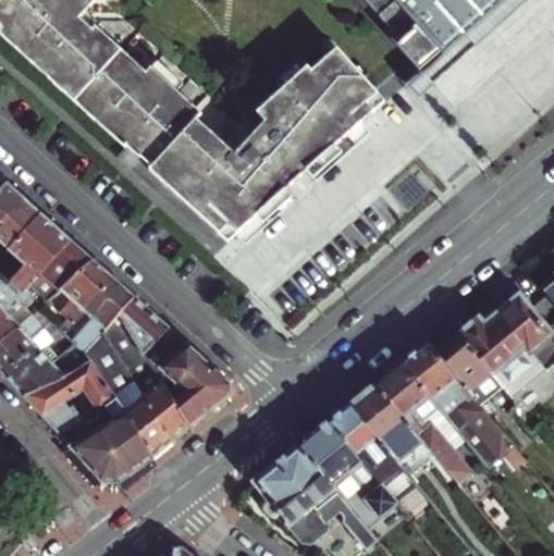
[(147,169),(218,232),(225,224),(232,232),(238,225),(229,212),(232,209),(220,194),(255,165),(277,193),(282,187),(304,169),(358,121),(382,100),(335,47),(309,69),(305,64),(254,110),(263,121),(231,150),(193,116),(197,110),(148,65),(144,69),(95,25),(91,28),(78,17),(93,0),(0,0),(0,38),(122,146),(138,157),(149,167),(147,169)]
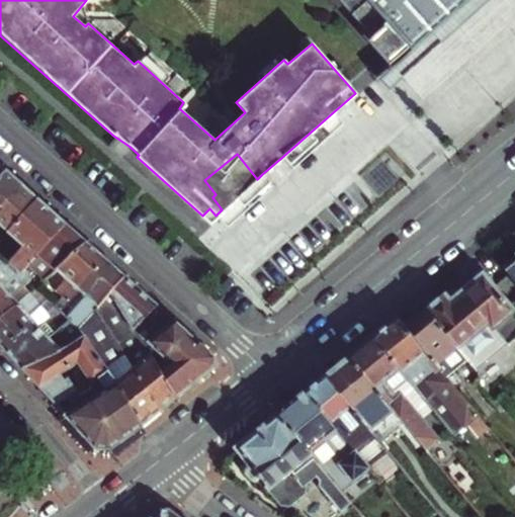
[(334,0),(379,51),(396,37),(411,55),(415,52),(410,47),(462,0),(334,0)]
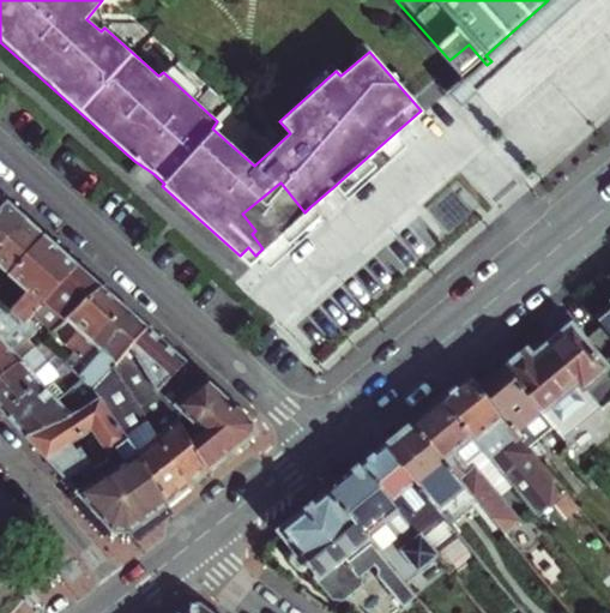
[(560,0),(557,2),(571,16),(587,0),(560,0)]
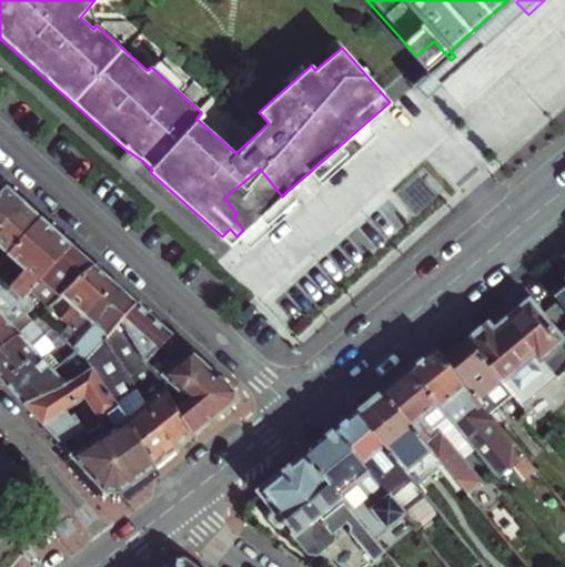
[(528,14),(516,2),(455,57),(451,60),(455,66),(474,50),(481,58),(528,14)]
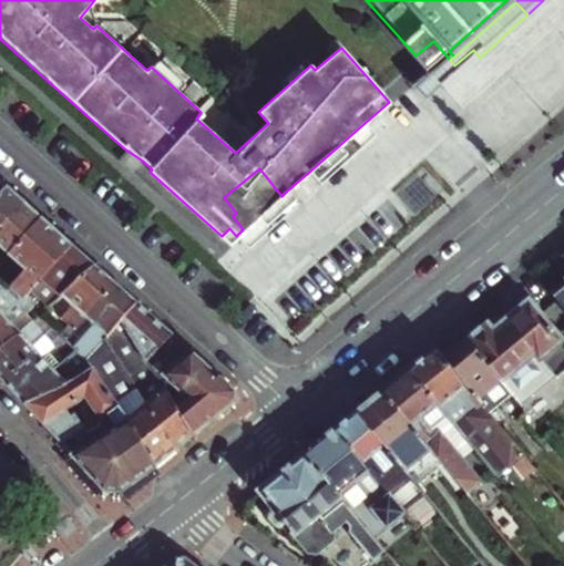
[(462,73),(480,58),(473,50),(454,65),(462,73)]
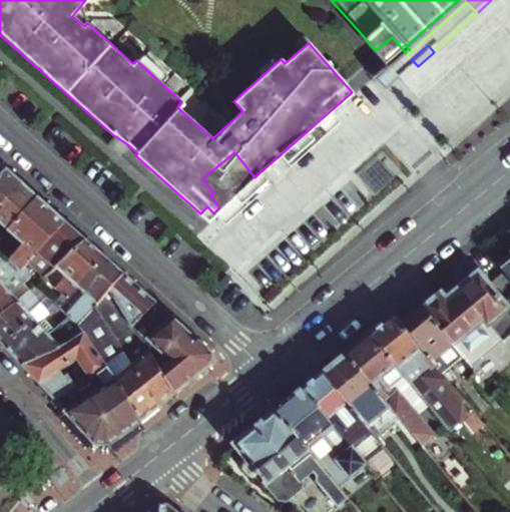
[(330,111),(280,155),(288,164),(337,120),(330,111)]
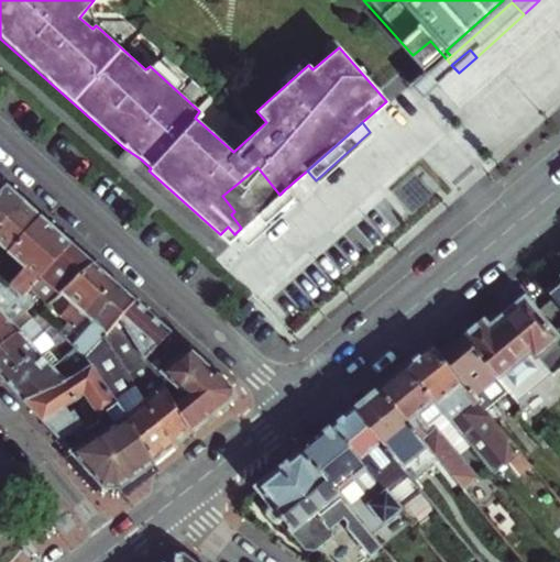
[(241,228),(280,195),(257,167),(222,196),(234,211),(231,215),(241,228)]
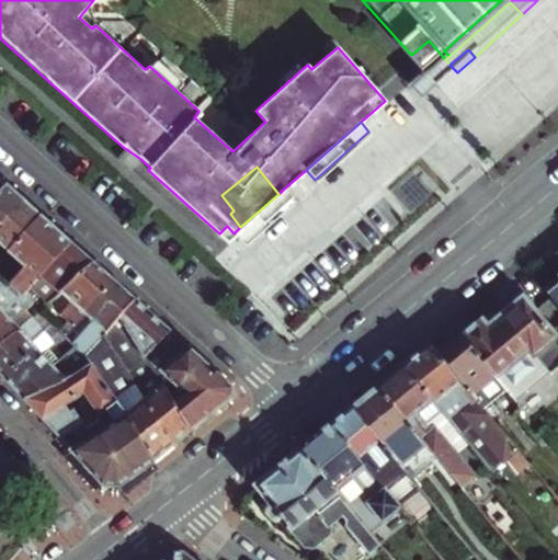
[(4,183),(0,187),(0,224),(23,200),(4,183)]
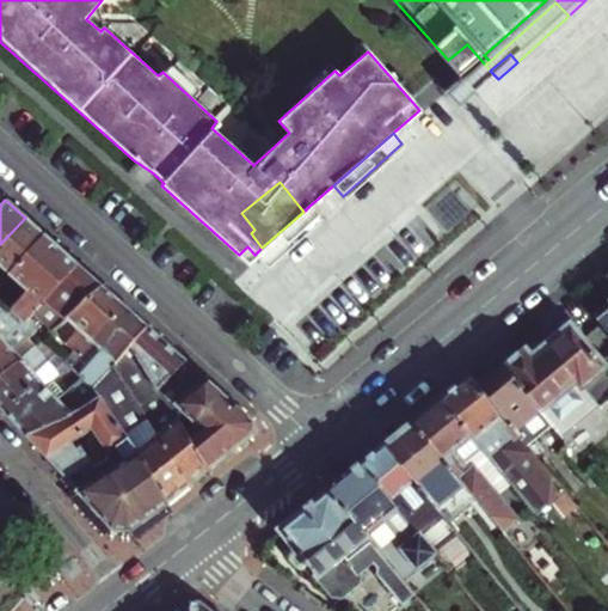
[(309,206),(304,212),(312,222),(319,217),(309,206)]
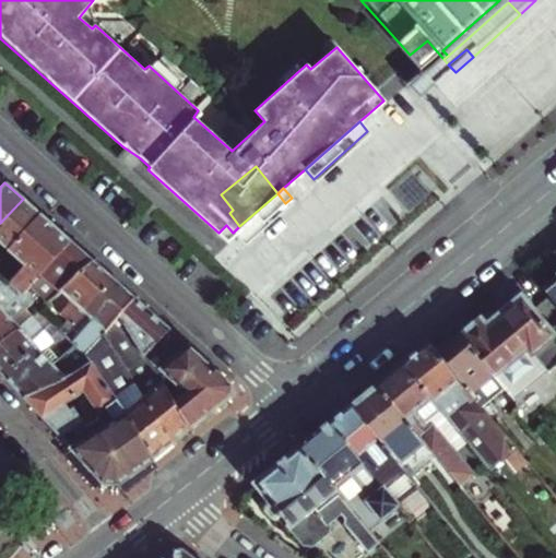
[(248,237),(285,203),(278,193),(239,226),(248,237)]
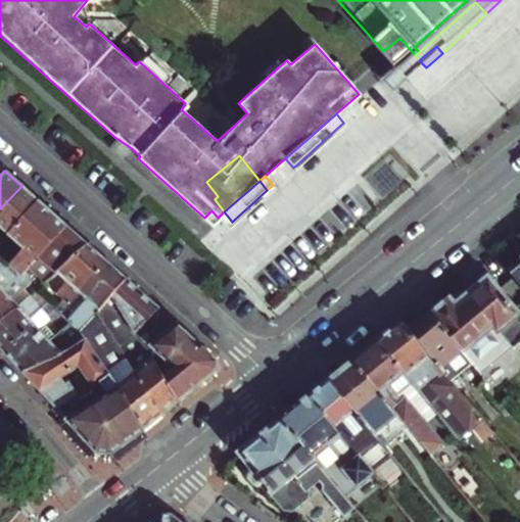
[(0,239),(4,236),(6,233),(37,200),(21,186),(0,208),(0,228),(0,239)]
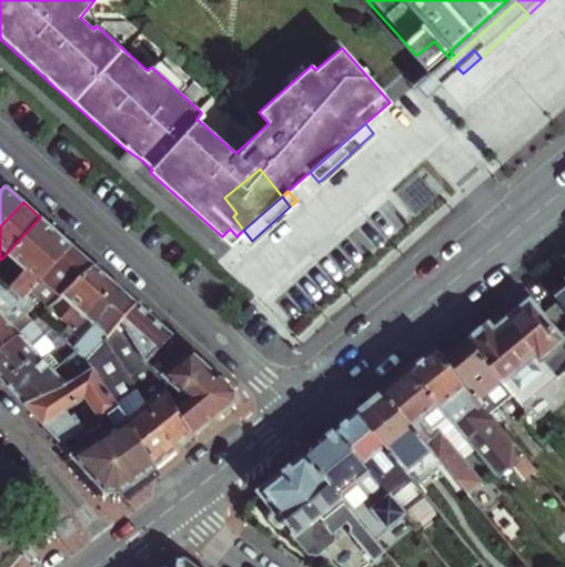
[(46,305),(59,294),(93,265),(40,218),(7,253),(22,267),(3,289),(13,297),(14,300),(23,292),(28,289),(46,305)]
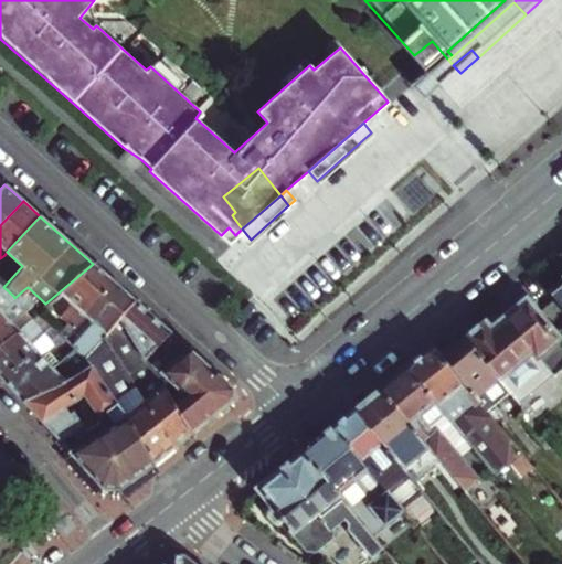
[(244,245),(251,240),(242,229),(235,235),(244,245)]
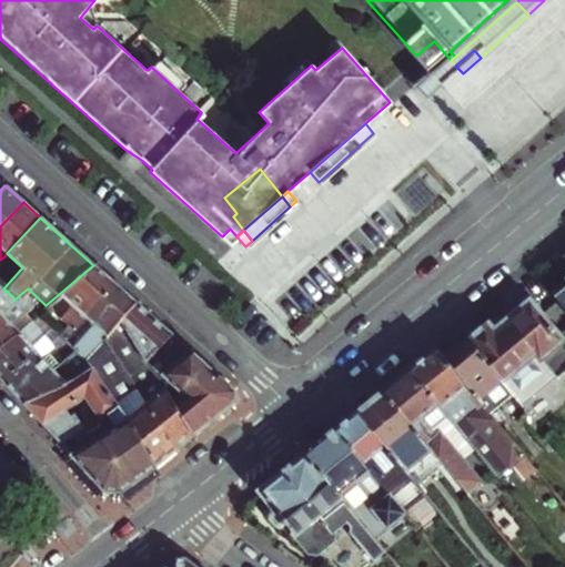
[(0,273),(11,263),(4,256),(0,260),(0,273)]
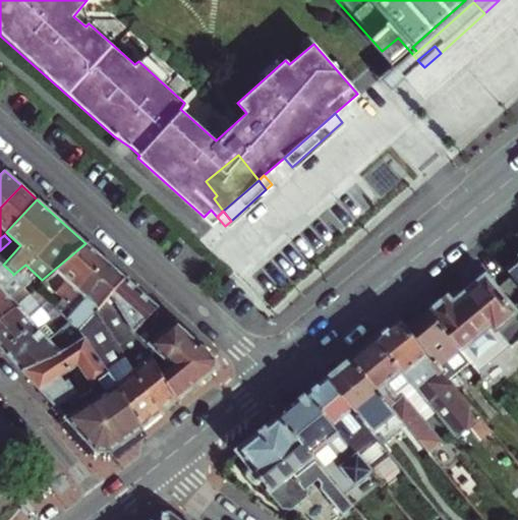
[(56,299),(61,305),(105,261),(85,243),(54,270),(64,279),(53,290),(59,296),(56,299)]
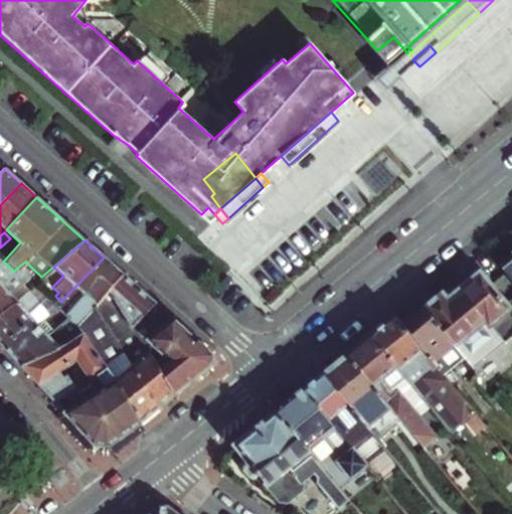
[(511,248),(511,249),(511,259),(503,267),(511,278),(511,248)]
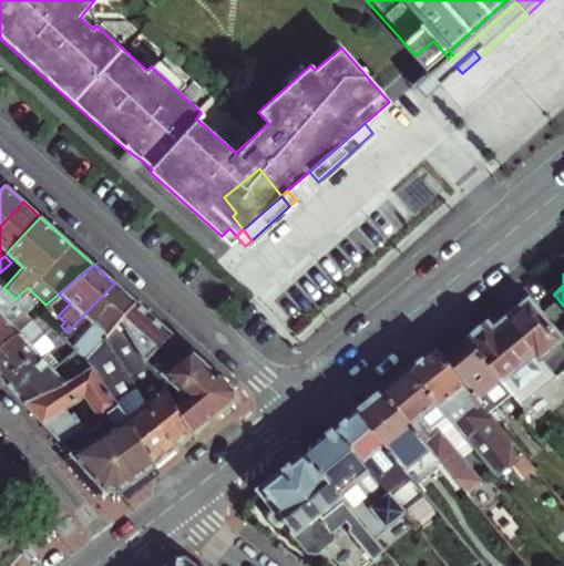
[(114,284),(67,332),(78,345),(96,326),(104,333),(119,319),(136,302),(114,284)]
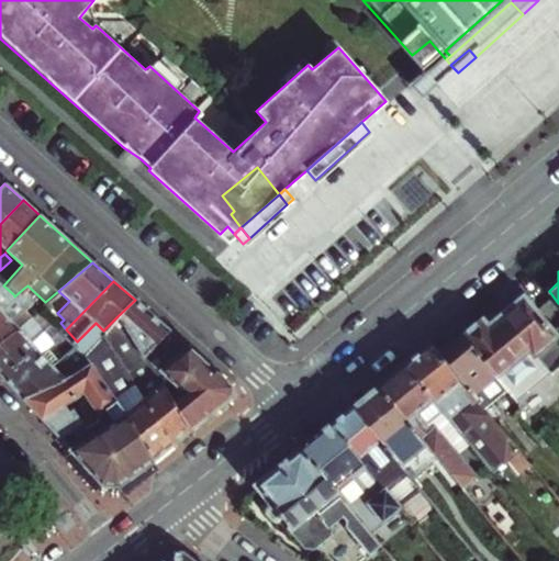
[(0,305),(13,294),(3,285),(0,282),(0,305)]
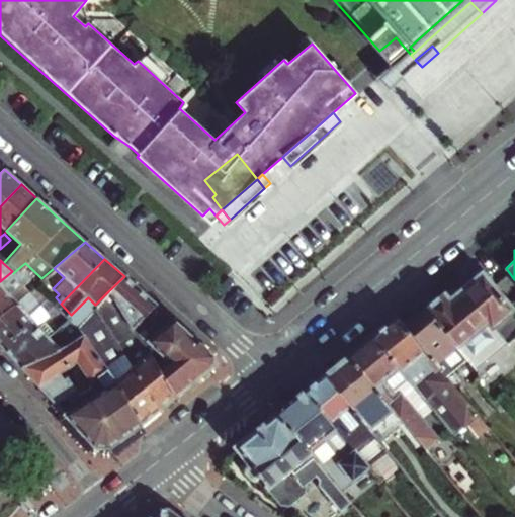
[(0,316),(15,303),(9,295),(30,275),(21,266),(13,273),(12,271),(0,281),(0,316)]
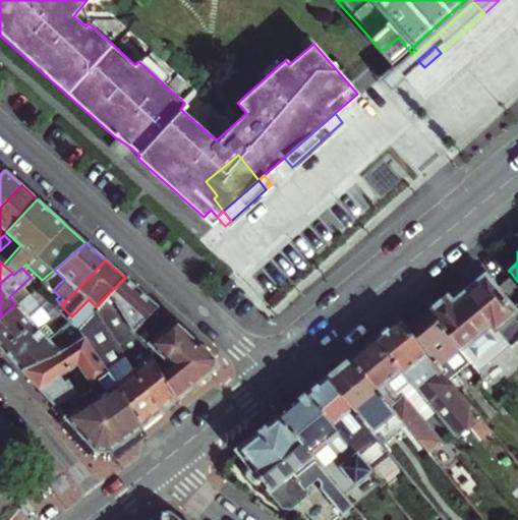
[(452,294),(434,308),(476,360),(478,363),(480,365),(517,338),(517,304),(498,280),(498,272),(483,272),(483,280),(466,293),(457,301),(452,294)]
